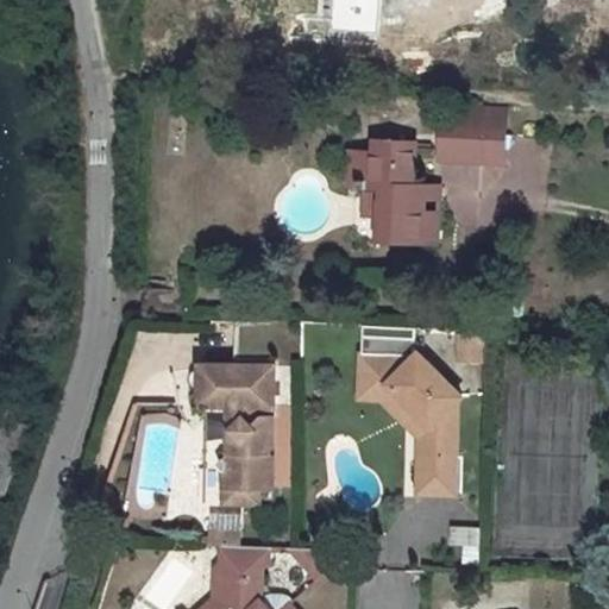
[(331,0),(331,32),(376,36),(377,7),(441,10),(441,0),(331,0)]
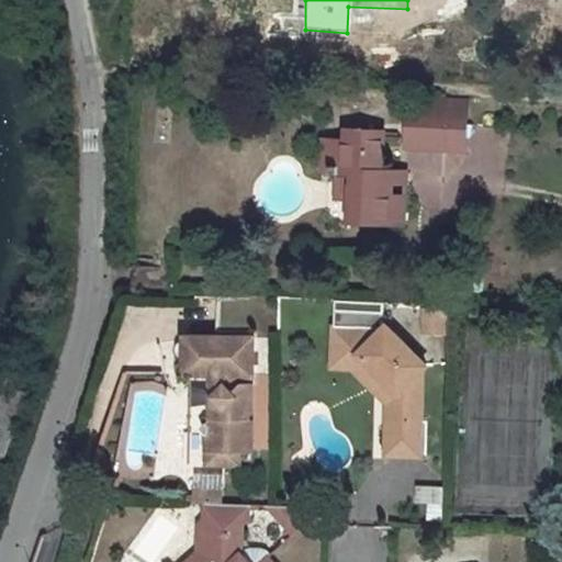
[(409,116),(407,146),(462,148),(464,119),(409,116)]
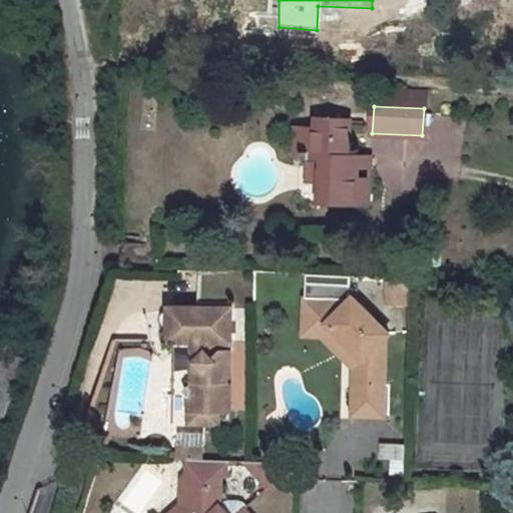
[(458,179),(462,117),(426,115),(425,140),(377,137),(374,189),(418,191),(419,177),(458,179)]
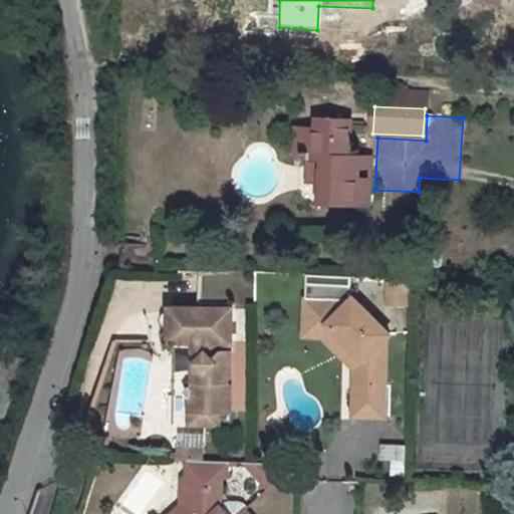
[(296,130),(295,156),(322,157),(320,201),(369,205),(370,181),(356,180),(358,166),(348,166),(349,120),(317,118),(316,130),(296,130)]
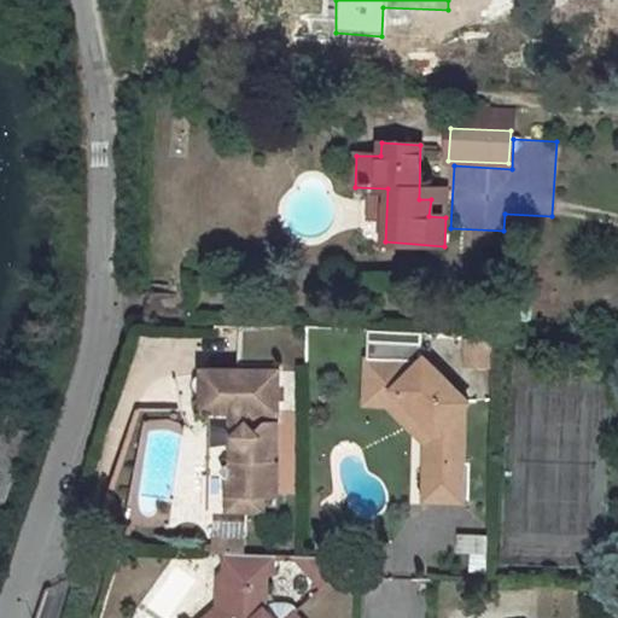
[(458,406),(462,400),(420,356),(413,362),(413,333),(360,331),(360,389),(361,389),(389,389),(431,433),(458,406)]
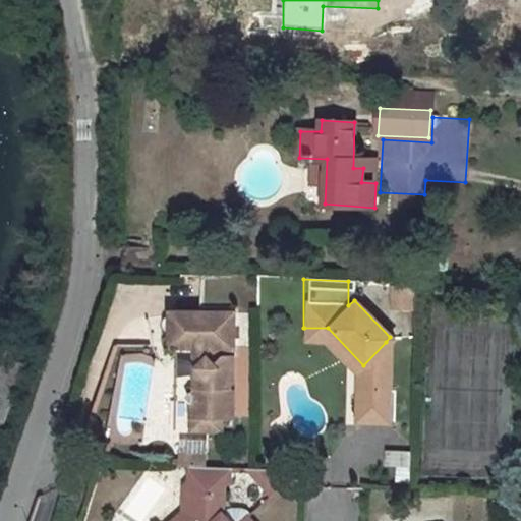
[(229,381),(229,356),(229,348),(228,312),(192,312),(192,315),(165,315),(166,346),(193,346),(193,359),(192,360),(192,372),(194,372),(194,385),(186,396),(186,399),(189,402),(190,416),(220,417),(230,417),(229,392),(224,386),(229,381)]
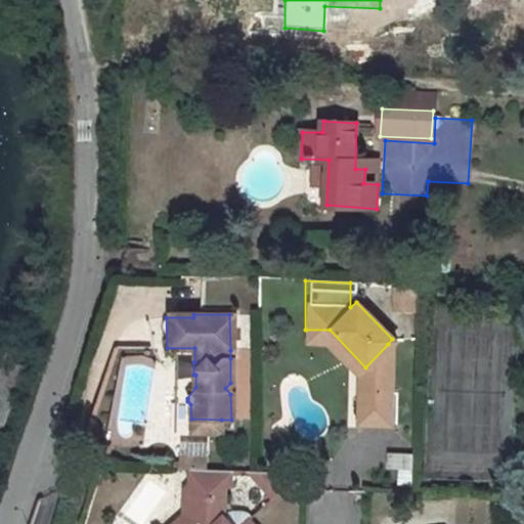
[(323,343),(357,378),(357,392),(389,393),(388,344),(365,367),(330,330),(306,330),(305,330),(304,344),(323,343)]
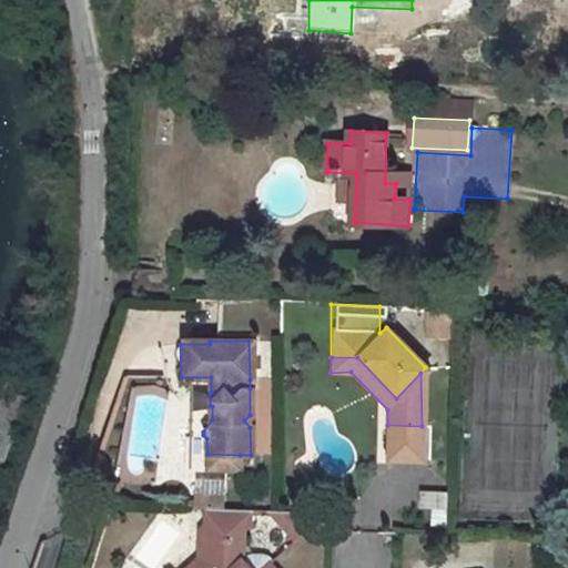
[(0,468),(24,397),(0,389),(0,468)]
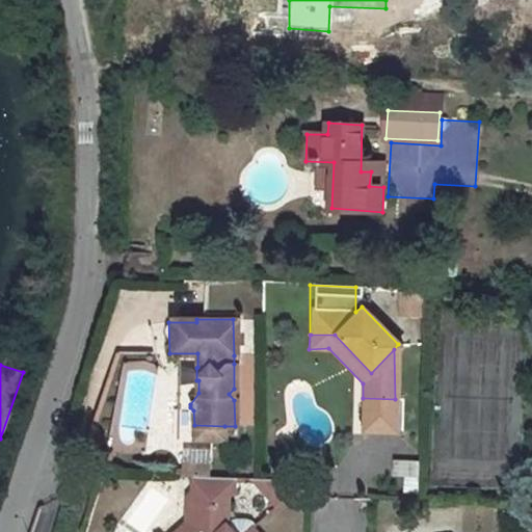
[(362,430),(395,431),(395,399),(363,398),(362,430)]
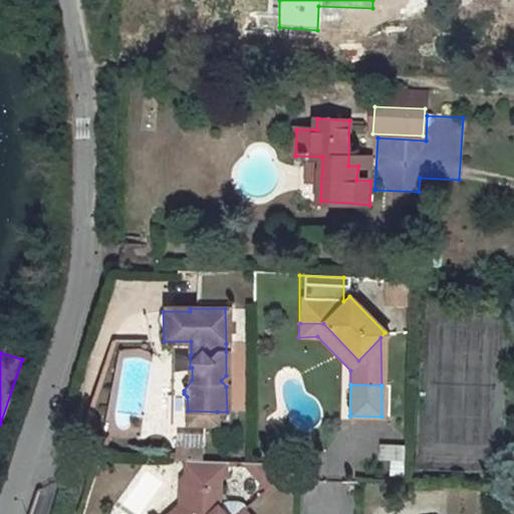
[(188,426),(217,425),(217,412),(188,411),(188,426)]
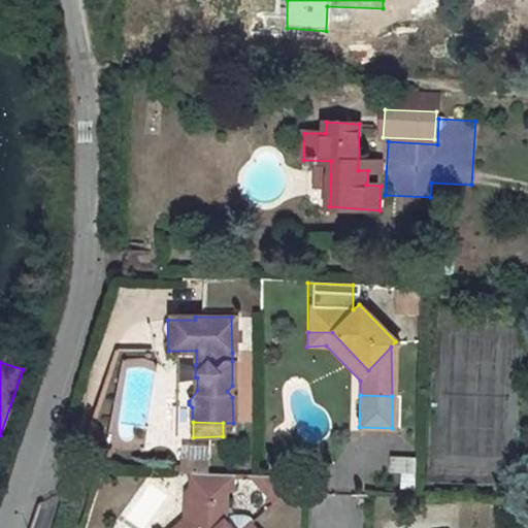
[(208,470),(207,442),(179,443),(179,471),(208,470)]
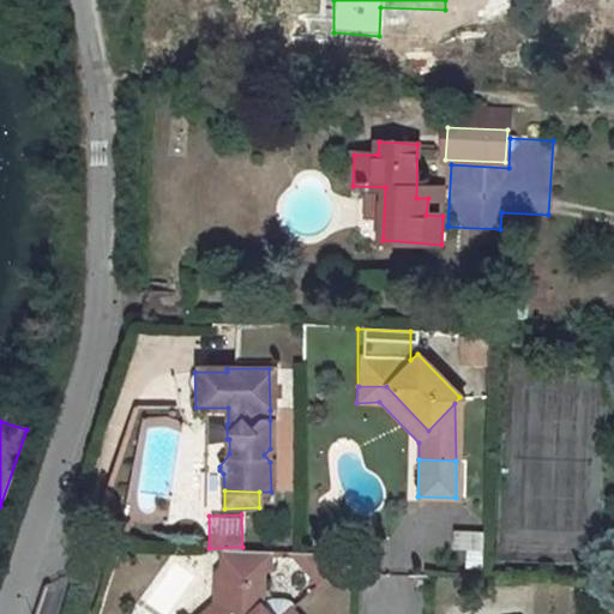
[(118,541),(132,542),(132,522),(118,522),(118,541)]
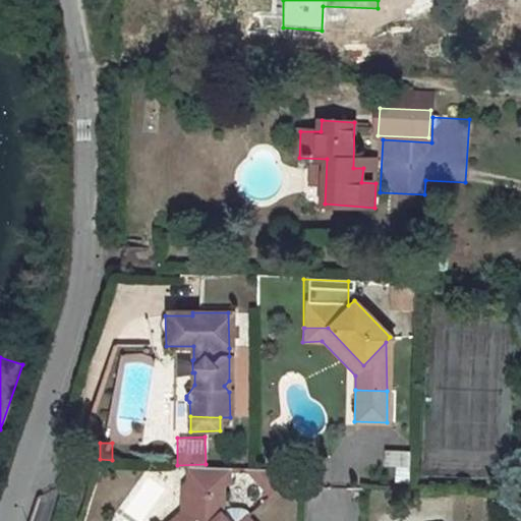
[(388,449),(387,479),(409,479),(409,450),(388,449)]
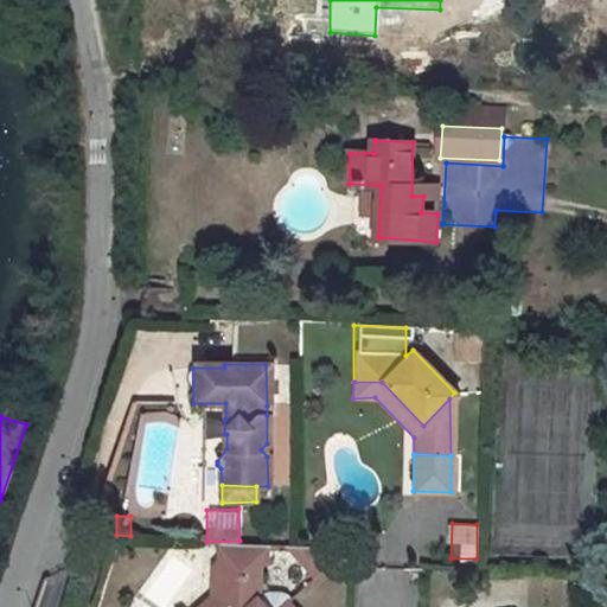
[(269,547),(228,545),(227,557),(217,567),(216,576),(225,576),(224,599),(215,606),(292,606),(289,604),(293,600),(289,595),(283,594),(274,593),(267,594),(263,600),(262,574),(259,570),(268,562),(269,547)]
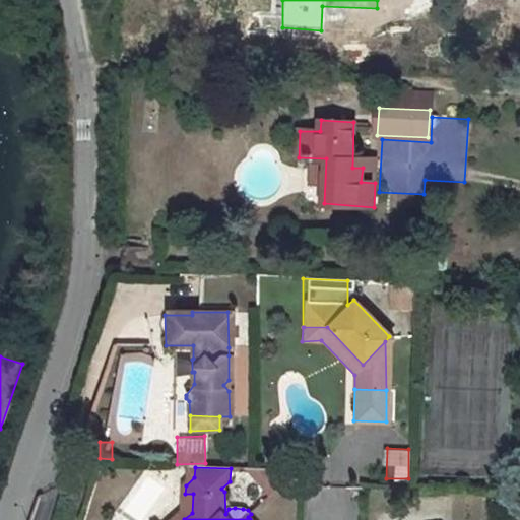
[(278,490),(279,469),(249,469),(272,496),(278,490)]
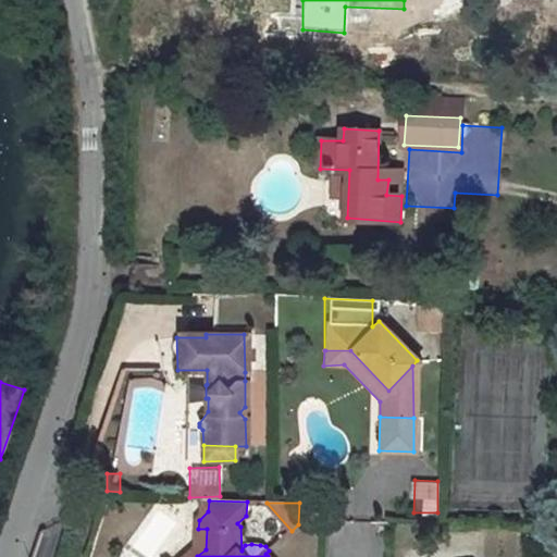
[(198,529),(197,549),(187,556),(197,556),(206,549),(207,529),(198,529)]
